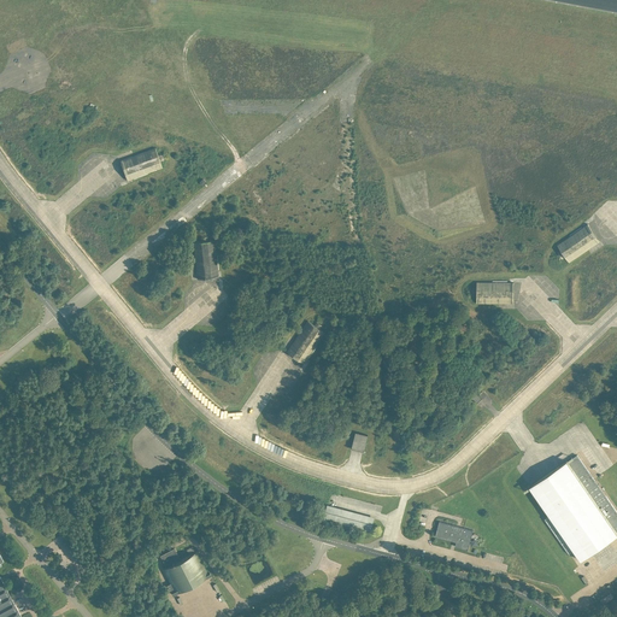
[(121,160),(128,181),(133,178),(163,168),(160,163),(164,160),(162,152),(157,153),(156,148),(134,156),(121,160)]
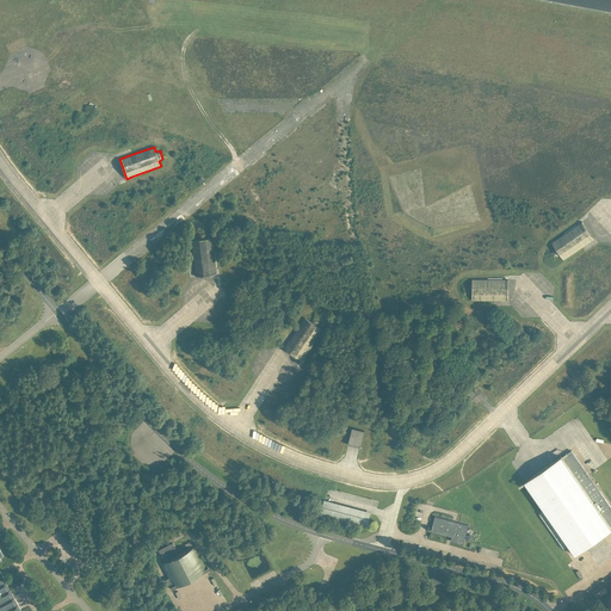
[(555,247),(551,250),(556,258),(560,255),(563,260),(582,247),(594,239),(582,222),(551,242),(555,247)]
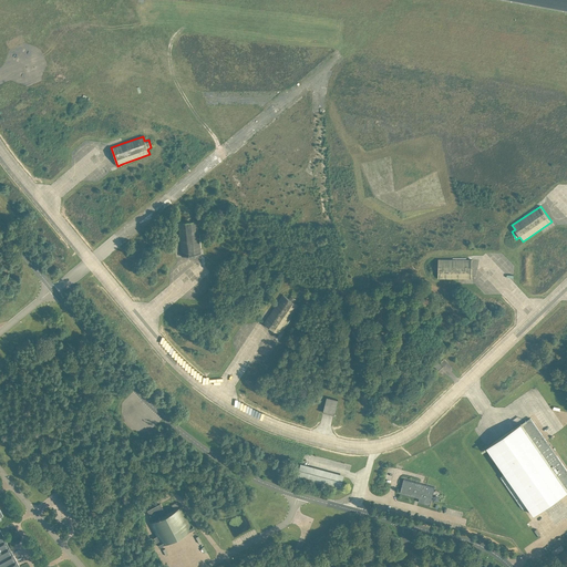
[(192,217),(183,218),(184,222),(178,223),(181,244),(182,256),(200,255),(200,248),(197,220),(192,220),(192,217)]
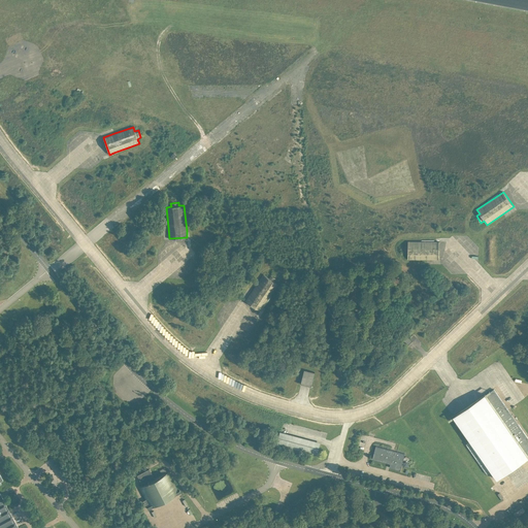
[(407,254),(407,260),(427,260),(439,260),(439,241),(407,241),(407,246),(404,246),(404,254),(407,254)]
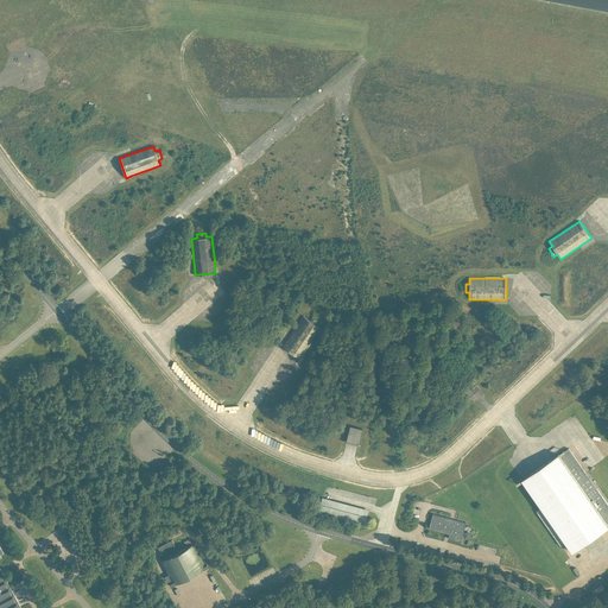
[(309,320),(303,316),(291,334),(283,347),(301,358),(303,354),(321,328),(316,324),(318,321),(311,316),(309,320)]
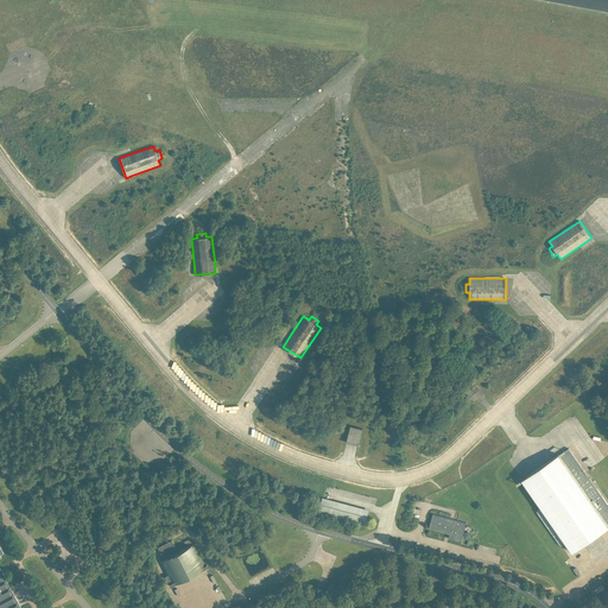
[(469,397),(470,398),(475,393),(475,392),(474,392),(469,386),(464,391),(469,396),(469,397)]
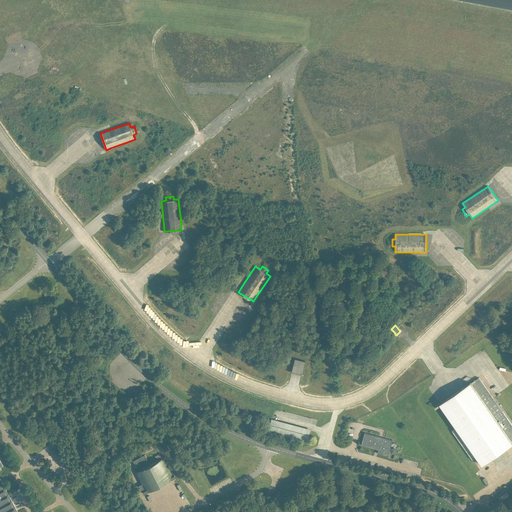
[(291,371),(291,372),(292,372),(302,375),(302,374),(305,361),(295,358),(292,371),(291,371)]
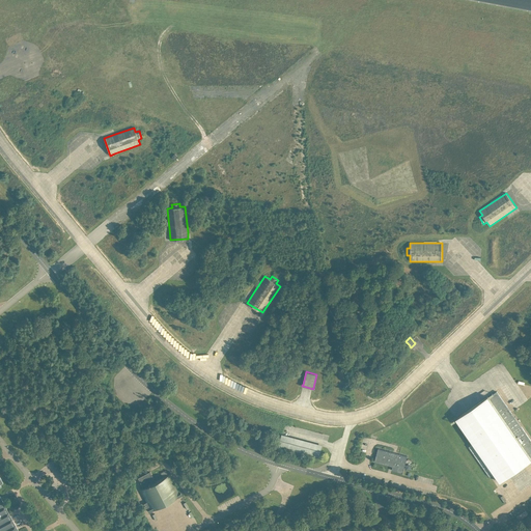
[(494,474),(500,481),(530,459),(530,441),(530,440),(512,414),(497,392),(488,397),(456,419),(473,443),(469,446),(490,477),(494,474)]
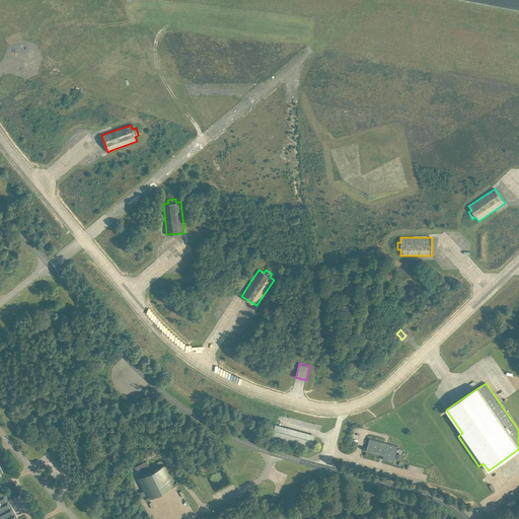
[(273,434),(312,445),(314,437),(275,426),(273,434)]
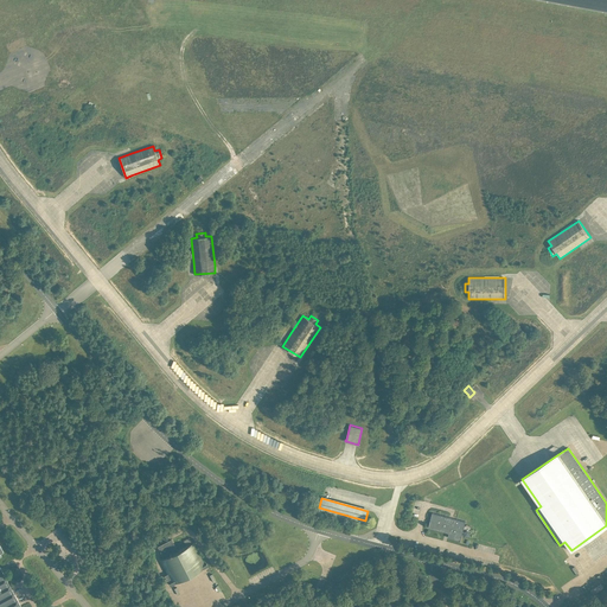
[(466,522),(449,517),(432,512),(428,528),(448,534),(447,537),(460,541),(466,522)]
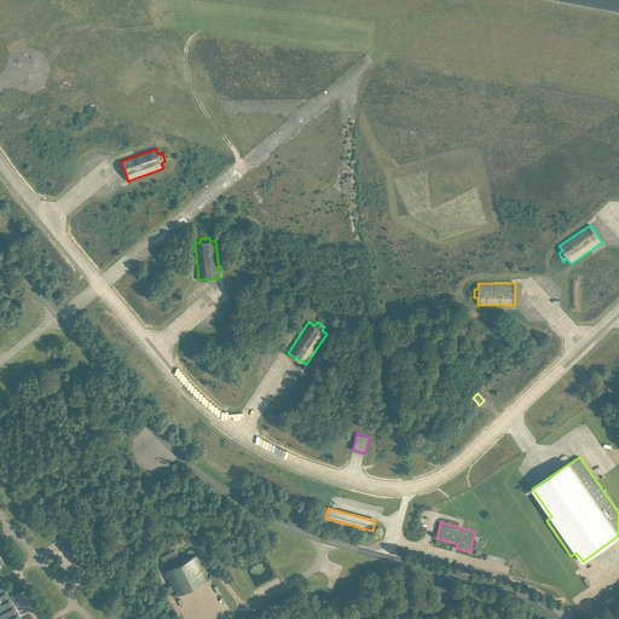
[(196,554),(180,562),(174,550),(161,557),(167,570),(163,571),(172,585),(168,588),(173,596),(177,595),(209,578),(212,577),(210,574),(208,576),(196,551),(195,551),(196,554)]
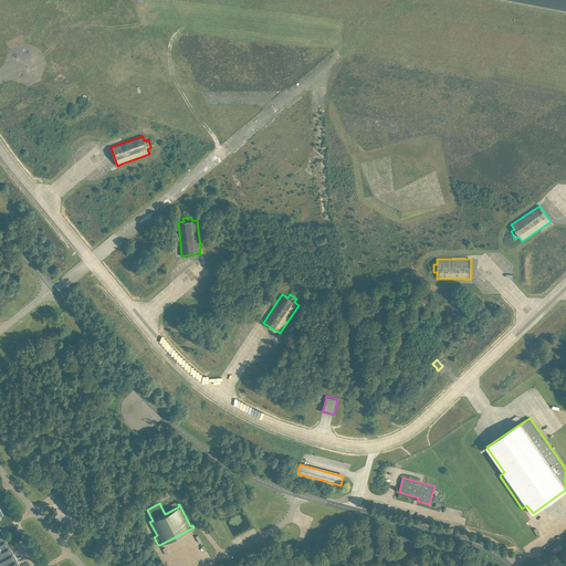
[(0,565),(19,565),(0,528),(0,519),(1,519),(0,516),(3,514),(0,509),(0,565)]
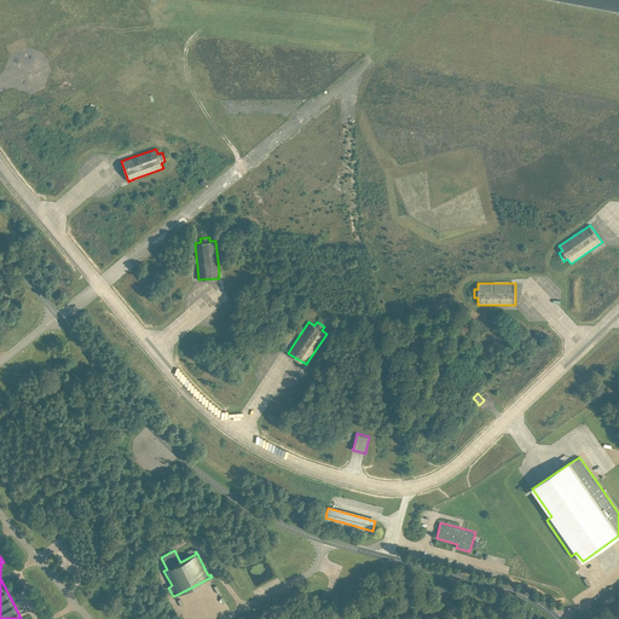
[(615,600),(613,595),(602,602),(605,607),(615,600)]
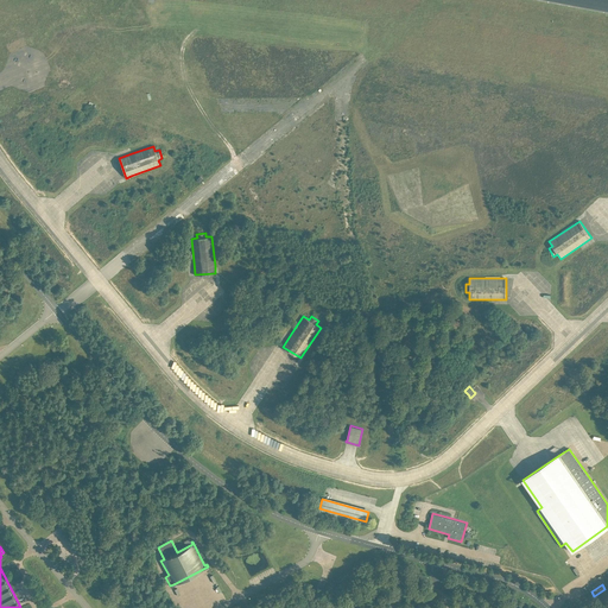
[(456,602),(458,607),(472,607),(468,597),(456,602)]
